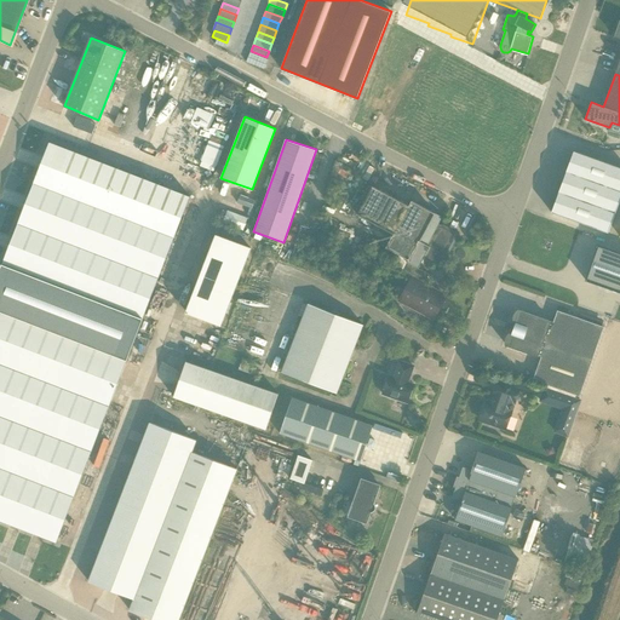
[(0,270),(0,310),(75,339),(127,360),(143,317),(159,277),(174,237),(190,196),(50,142),(34,183),(18,223),(3,264),(0,270)]
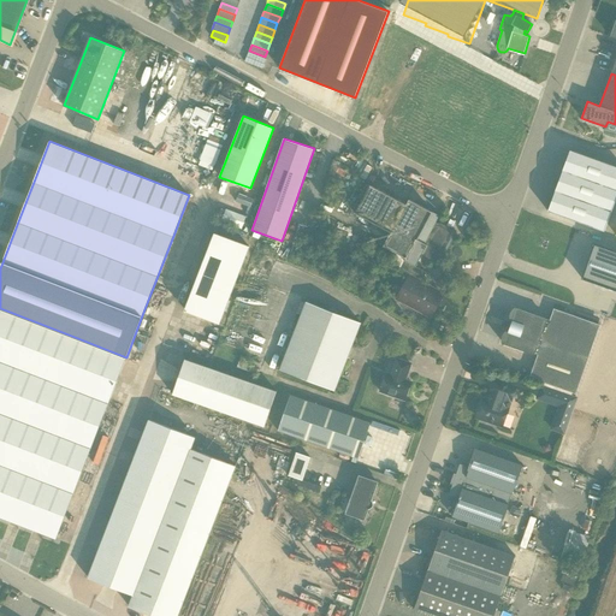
[(615,197),(615,166),(570,150),(548,211),(604,231),(615,197)]
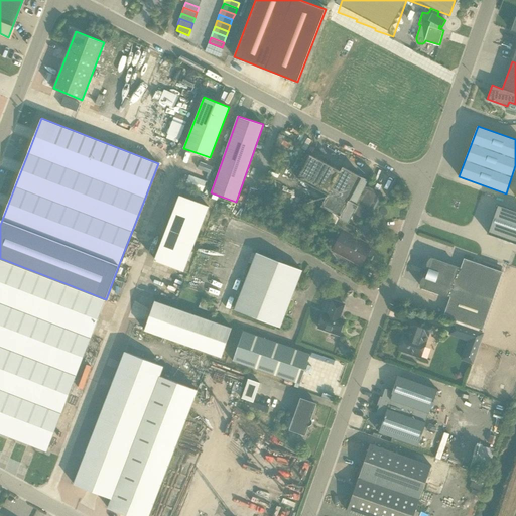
[(364,188),(362,190),(355,204),(349,200),(334,227),(343,232),(334,250),(361,264),(371,246),(353,237),(357,228),(349,223),(353,215),(366,222),(378,200),(379,197),(378,194),(376,191),(369,188),(366,188),(364,188)]
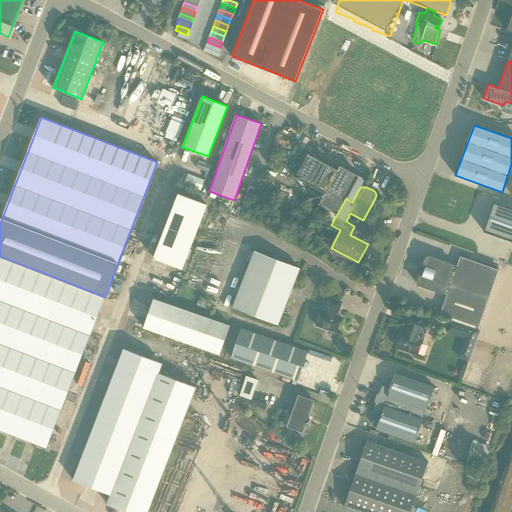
[(207,205),(179,194),(154,257),(183,268),(207,205)]
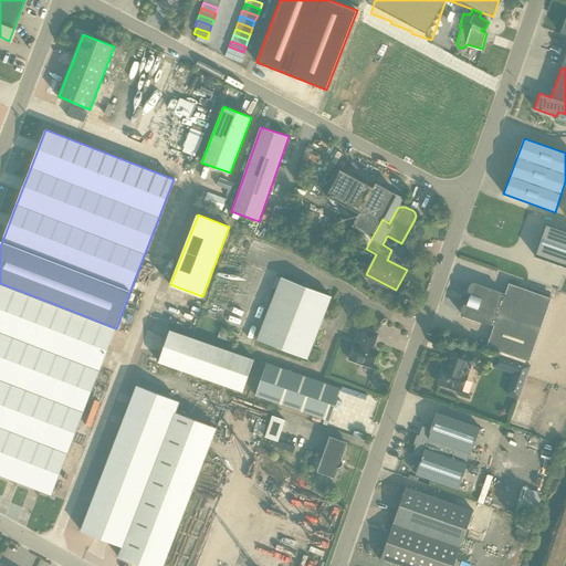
[(565,231),(546,224),(535,257),(565,266),(565,231)]
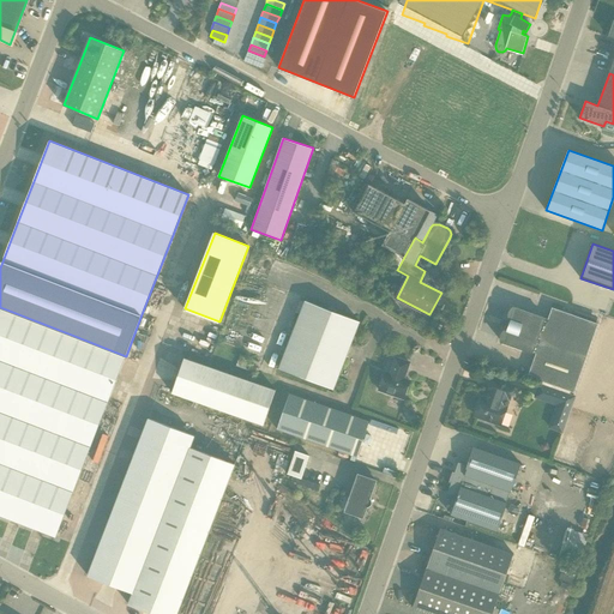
[(333,389),(360,321),(306,300),(280,368),(333,389)]
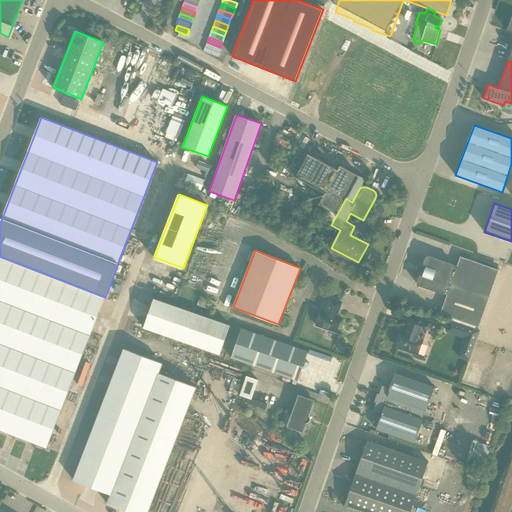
[(0,428),(47,447),(105,297),(0,256),(0,428)]
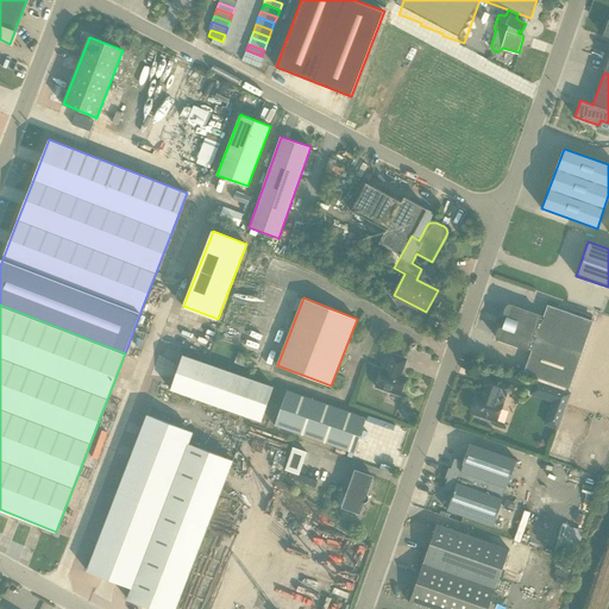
[(544,316),(510,305),(498,340),(532,351),(523,372),(570,389),(594,321),(547,305),(544,316)]
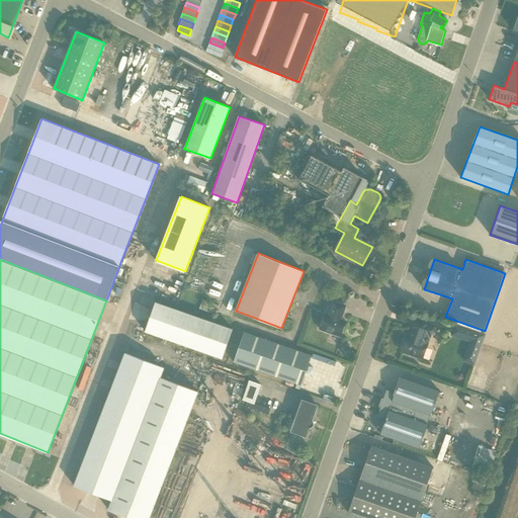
[(201,284),(188,280),(187,284),(200,288),(201,284)]
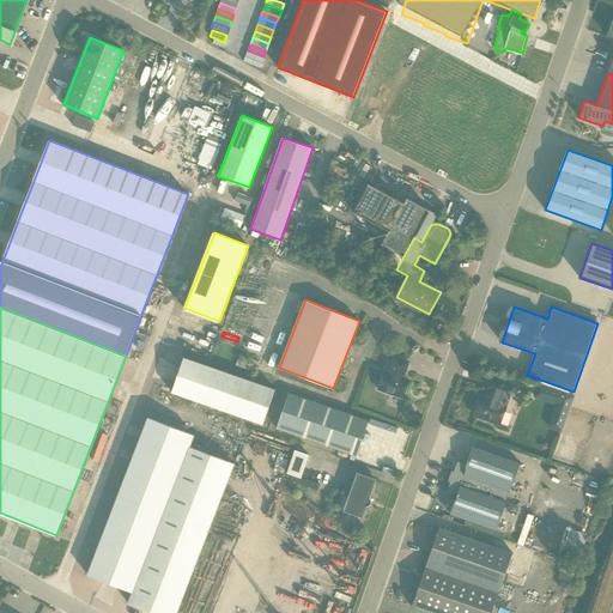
[(263,424),(275,389),(184,357),(173,392),(263,424)]
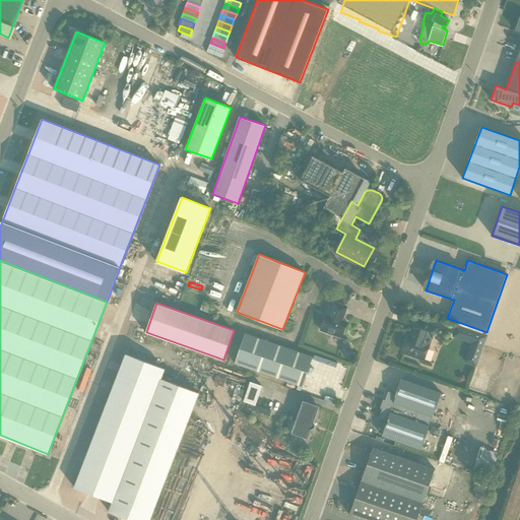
[(346,307),(335,303),(330,317),(326,315),(321,330),(342,337),(347,322),(342,321),(346,307)]
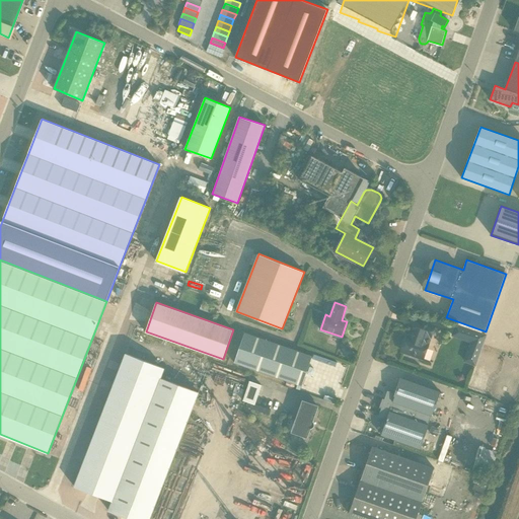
[(434,326),(417,320),(413,331),(415,332),(413,338),(408,336),(401,351),(423,359),(434,326)]
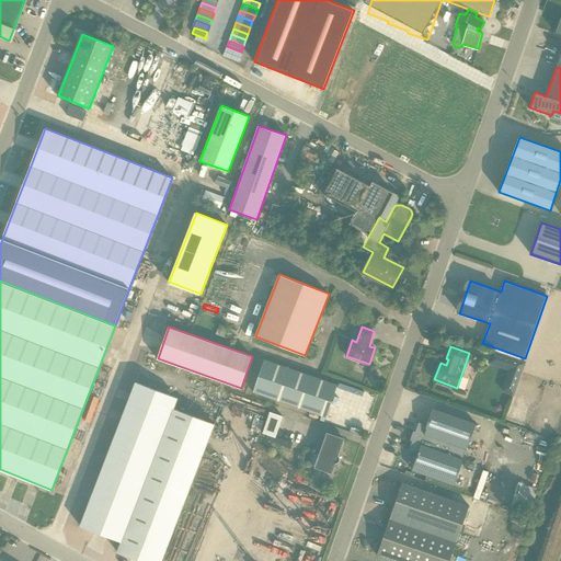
[(526,362),(493,350),(488,363),(508,370),(501,391),(514,396),(526,362)]
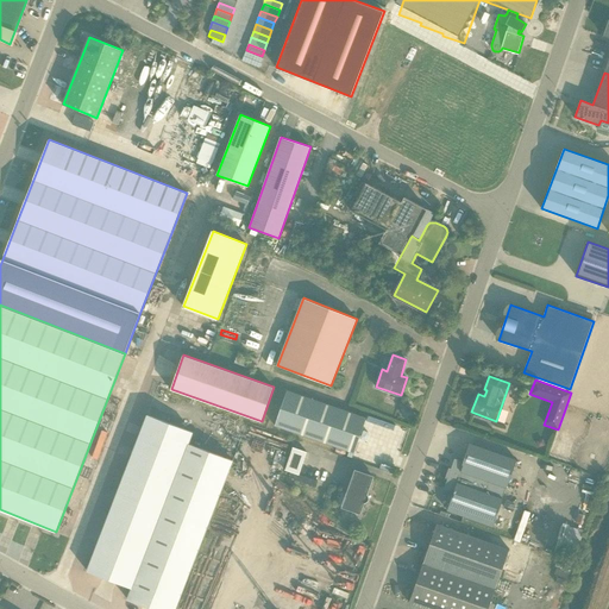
[(355,452),(366,419),(287,391),(275,425),(355,452)]
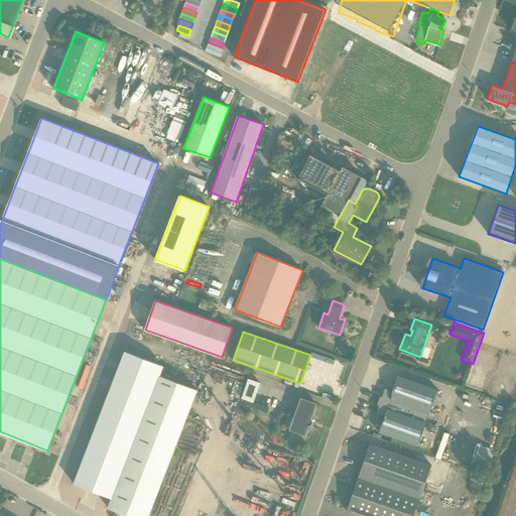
[(163,366),(125,352),(74,484),(112,498),(159,375),(163,366)]
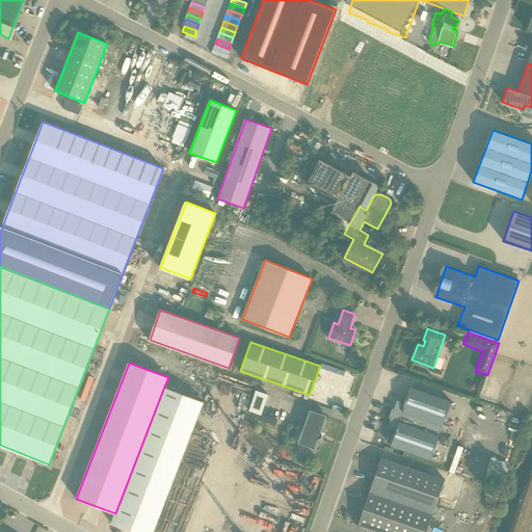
[(164,387),(115,513),(111,524),(134,531),(153,531),(204,402),(164,387)]
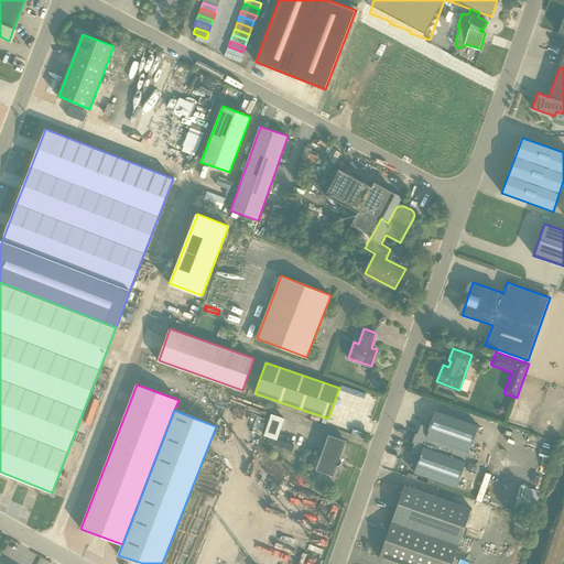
[(412,453),(421,456),(414,473),(456,487),(478,426),(436,411),(431,427),(421,424),(412,453)]
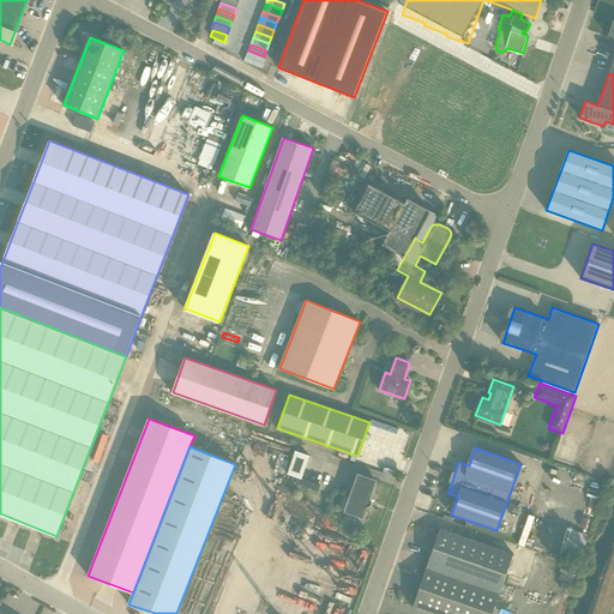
[(309,456),(295,451),(287,474),(301,479),(309,456)]
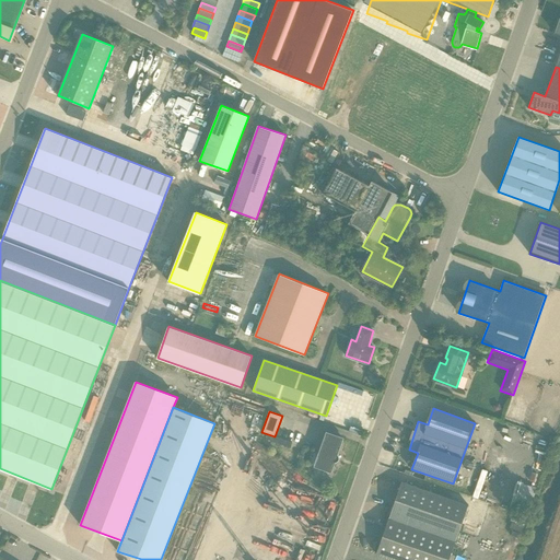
[(343,438),(327,432),(315,466),(331,471),(335,463),(336,463),(337,462),(338,462),(339,461),(339,459),(339,458),(340,457),(339,456),(339,455),(338,454),(343,438)]
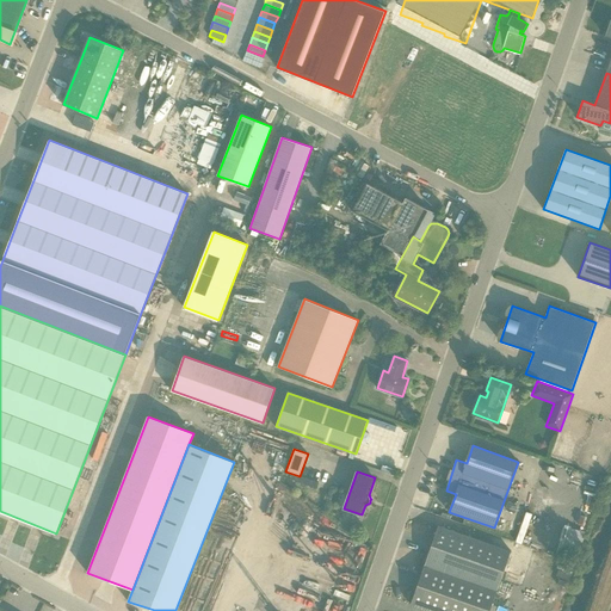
[(489,610),(511,550),(439,525),(411,604),(431,610),(489,610)]
